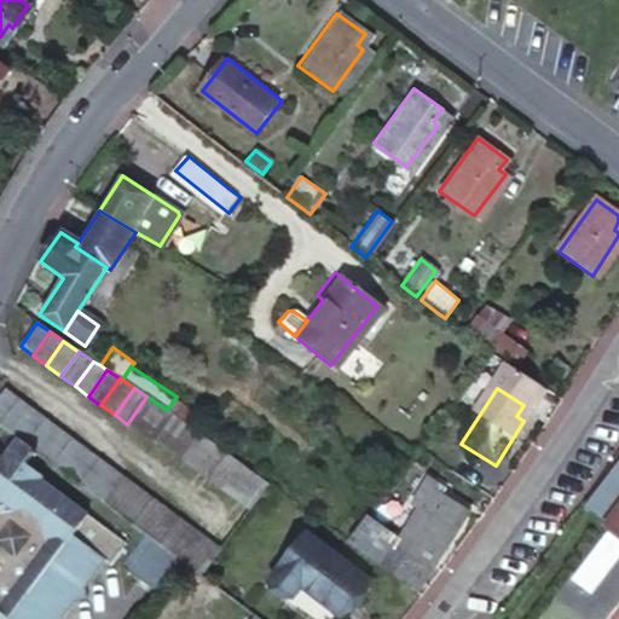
[(0,403),(0,426),(3,428),(21,403),(7,394),(0,403)]
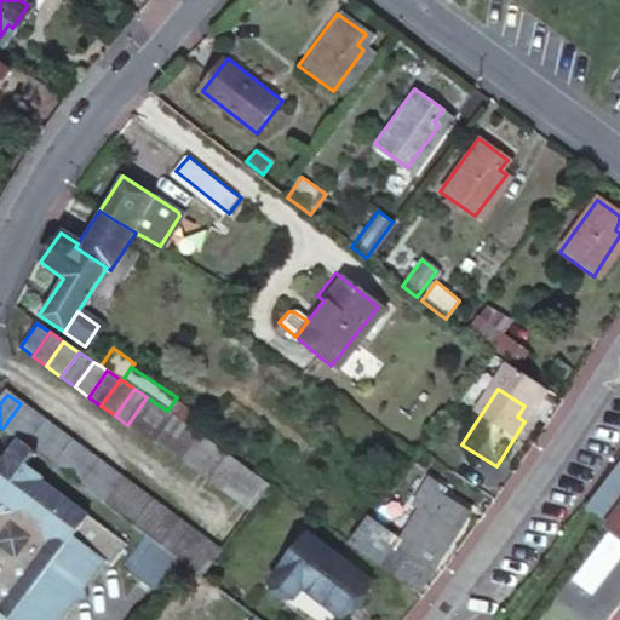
[(142,435),(161,407),(158,405),(147,397),(127,425),(142,435)]
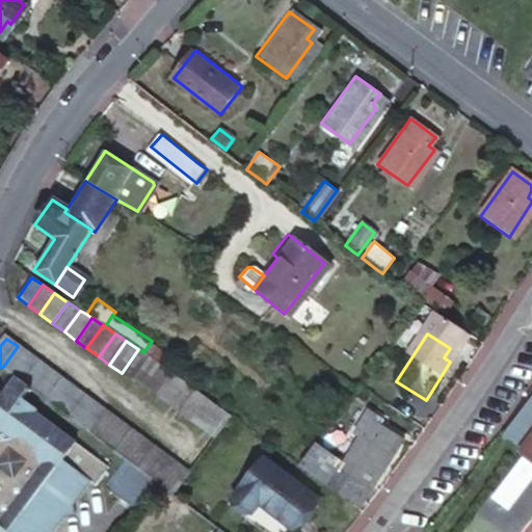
[(152,341),(143,352),(149,356),(156,344),(152,341)]
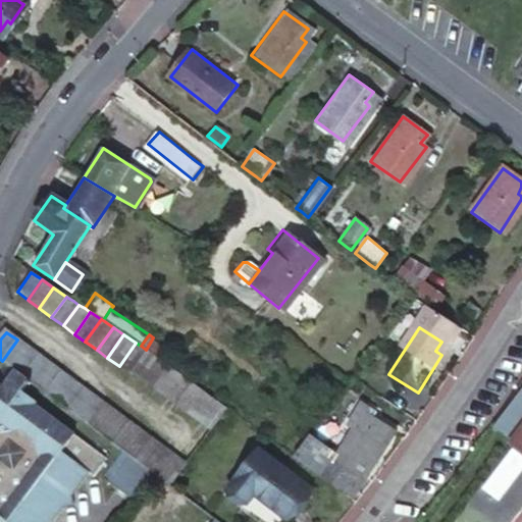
[(146,350),(147,350),(155,357),(157,358),(162,362),(167,356),(170,351),(153,337),(146,350)]
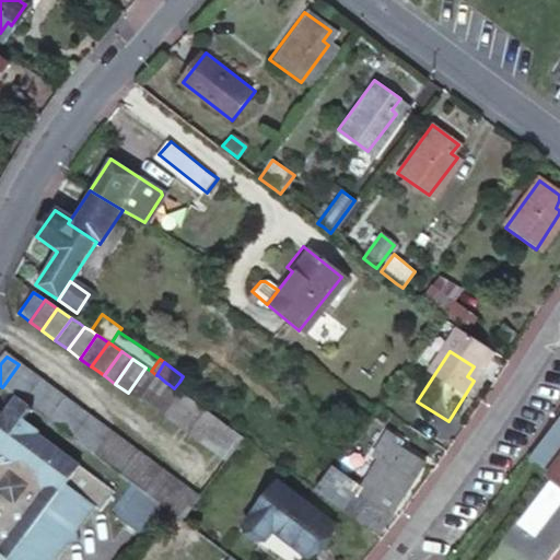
[(13,397),(31,374),(19,364),(2,387),(11,394),(13,397)]
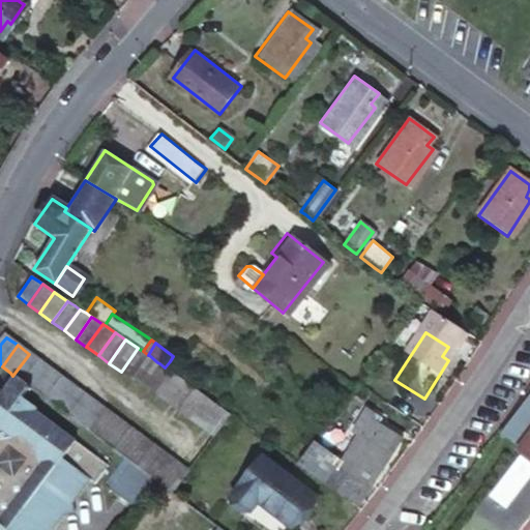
[(131,380),(135,378),(149,355),(148,355),(143,351),(138,348),(121,372),(131,380)]
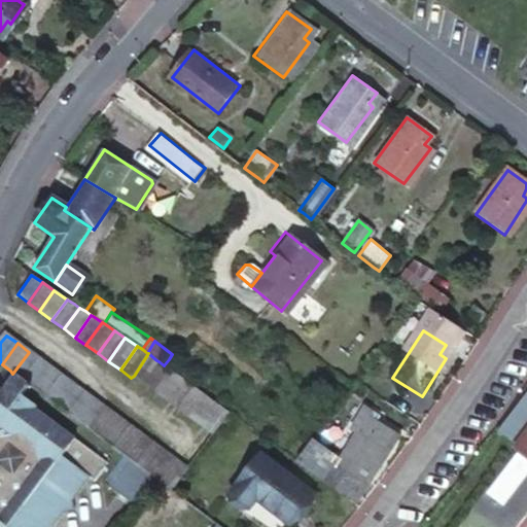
[(14,374),(24,382),(40,360),(29,352),(12,374),(14,374)]
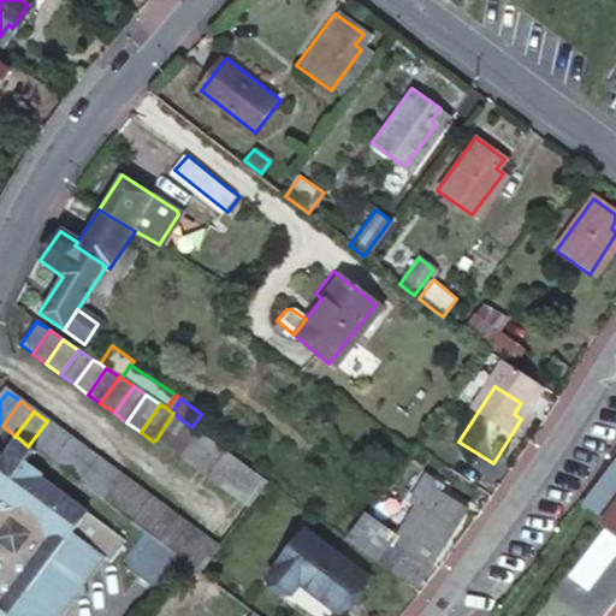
[(167,448),(185,422),(183,421),(173,413),(157,439),(167,448)]
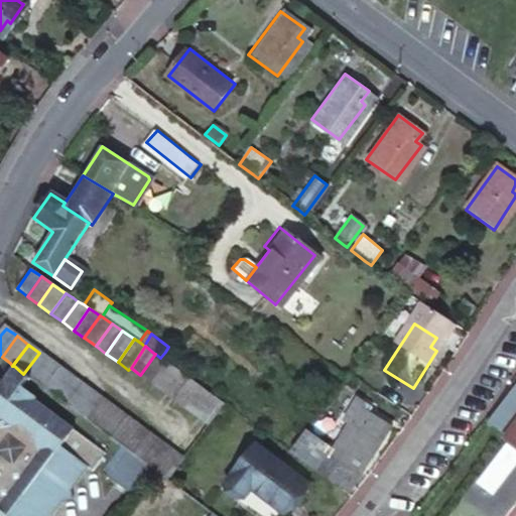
[(160,358),(166,362),(176,369),(177,370),(184,375),(189,369),(165,352),(160,358)]
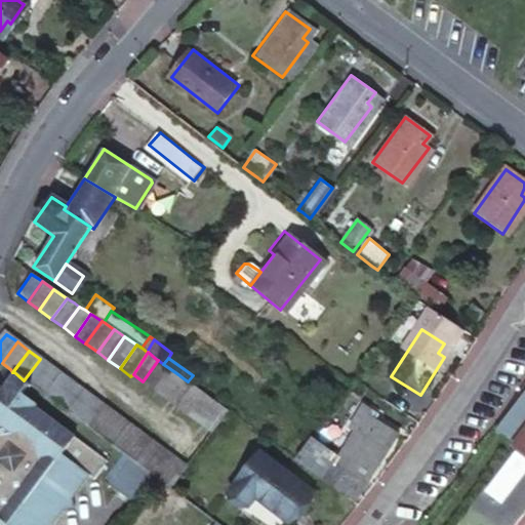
[(51,368),(40,359),(24,380),(30,385),(36,389),(51,368)]
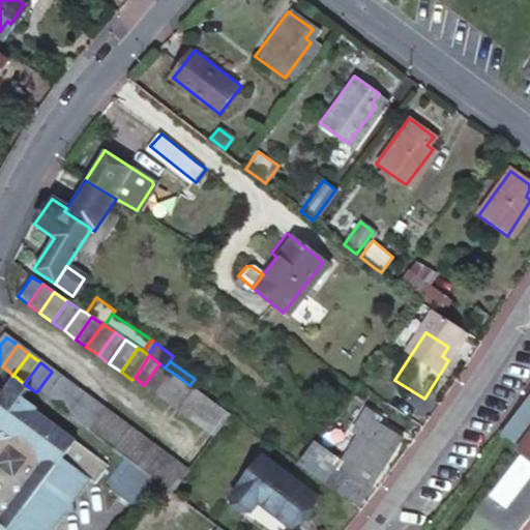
[(144,385),(155,393),(171,372),(165,367),(159,363),(144,385)]
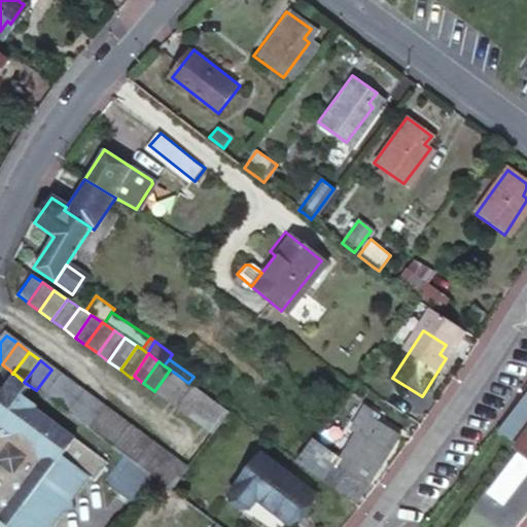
[(62,377),(51,370),(36,390),(43,396),(47,398),(63,377),(62,377)]
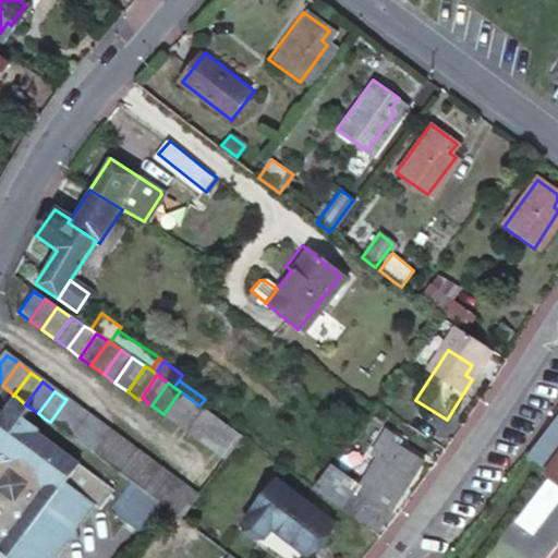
[(177,423),(192,400),(191,399),(180,391),(164,414),(177,423)]
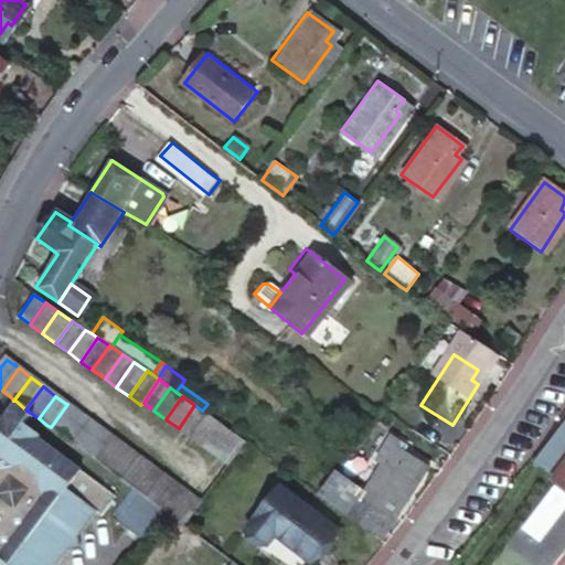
[(25,409),(16,401),(4,416),(0,413),(0,564),(56,564),(68,548),(82,546),(80,534),(98,509),(104,511),(117,493),(23,426),(32,414),(25,409)]
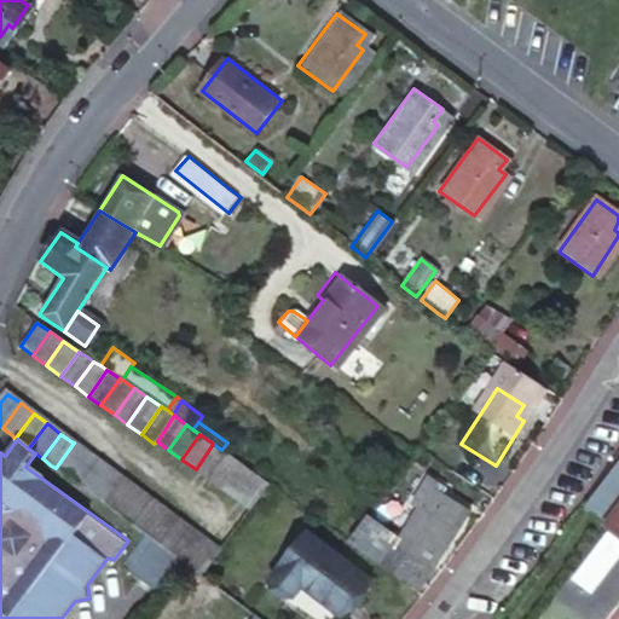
[(74,443),(56,468),(69,478),(87,452),(74,443)]
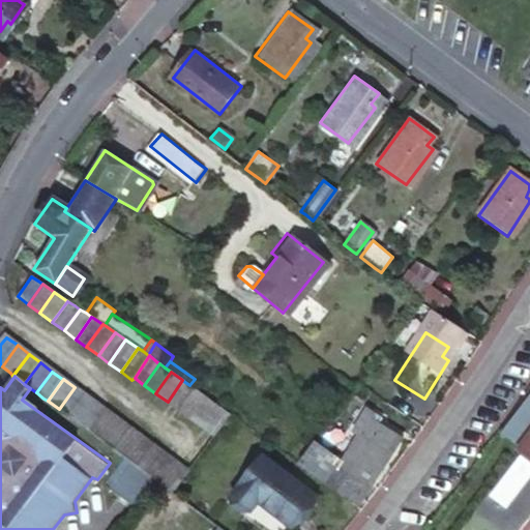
[(168,402),(178,410),(194,388),(189,385),(182,380),(168,402)]
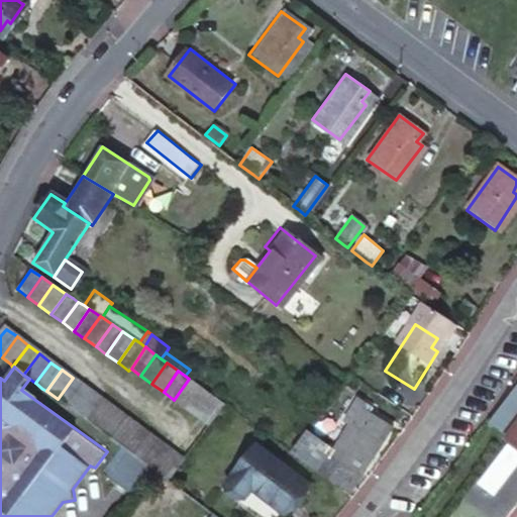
[(73,378),(58,399),(69,407),(84,386),(73,378)]
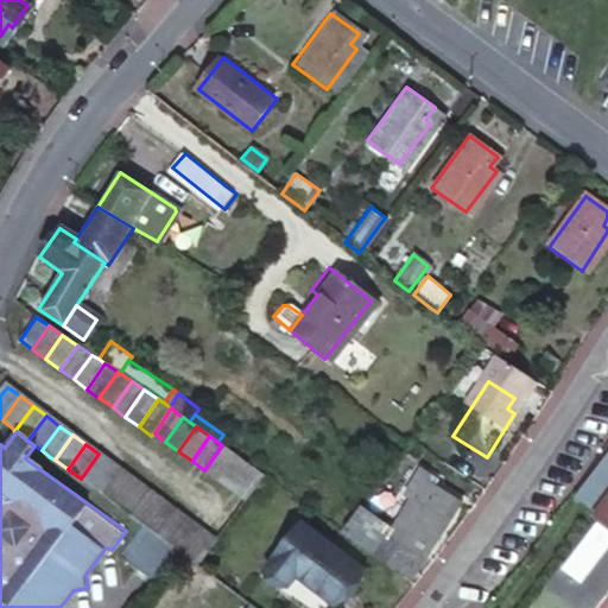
[(217,479),(235,455),(232,453),(222,445),(204,470),(206,470),(217,479)]
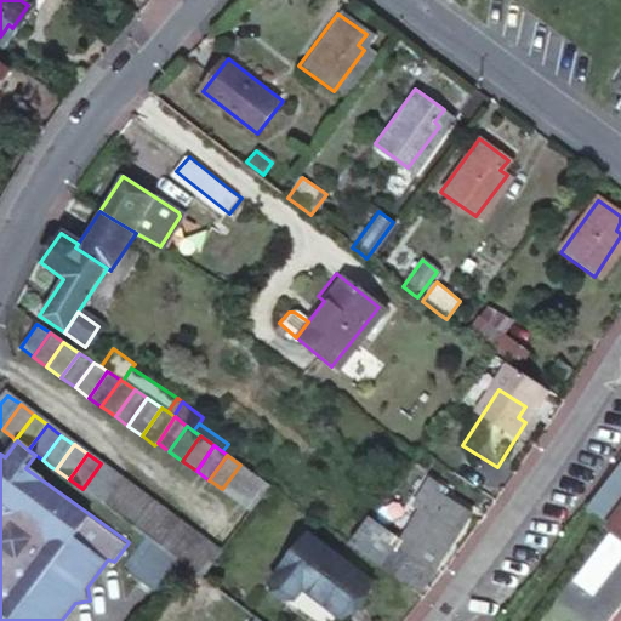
[(83,489),(96,499),(114,473),(101,463),(83,489)]
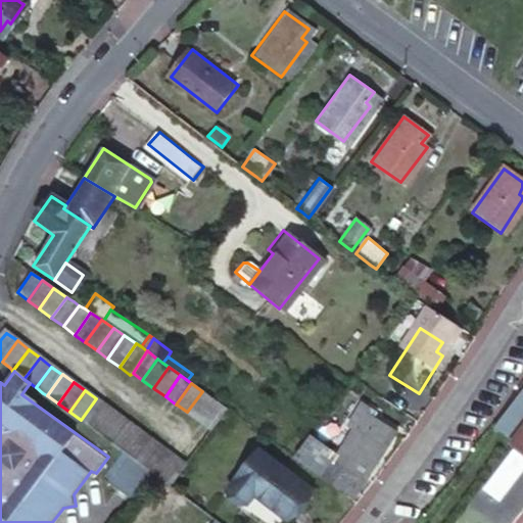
[(187,412),(198,420),(214,399),(202,391),(187,412)]
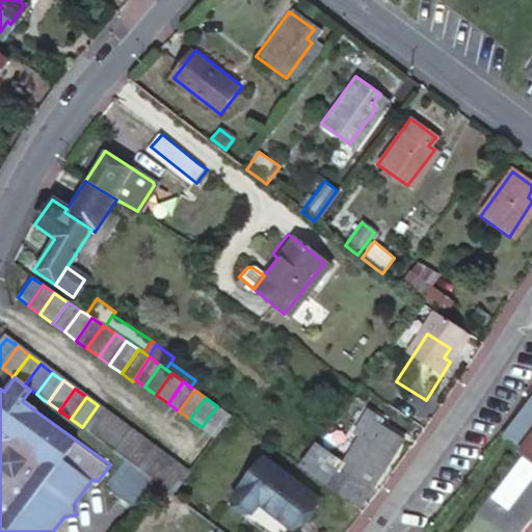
[(83,428),(92,435),(108,414),(100,407),(98,405),(82,427),(83,428)]
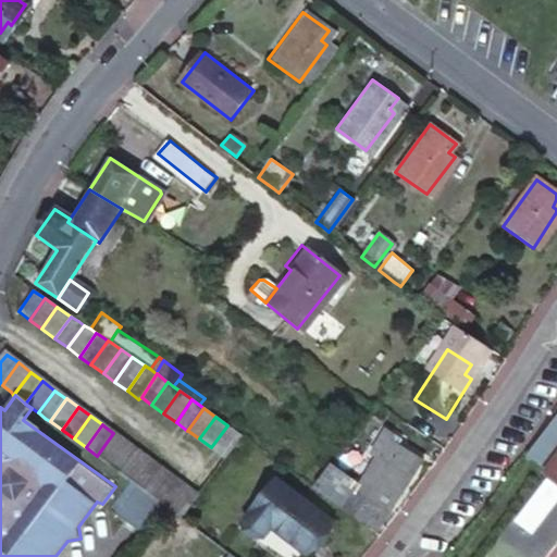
[(211,447),(225,458),(242,435),(227,425),(211,447)]
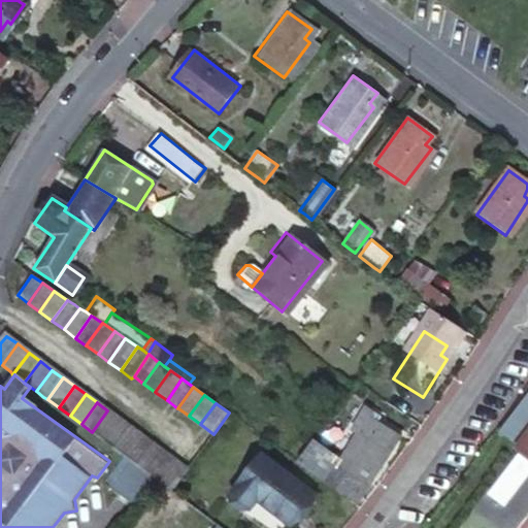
[(342,458),(314,438),(296,462),(300,466),(328,486),(349,501),(355,505),(398,436),(369,417),(373,411),(366,406),(351,430),(358,434),(342,458)]
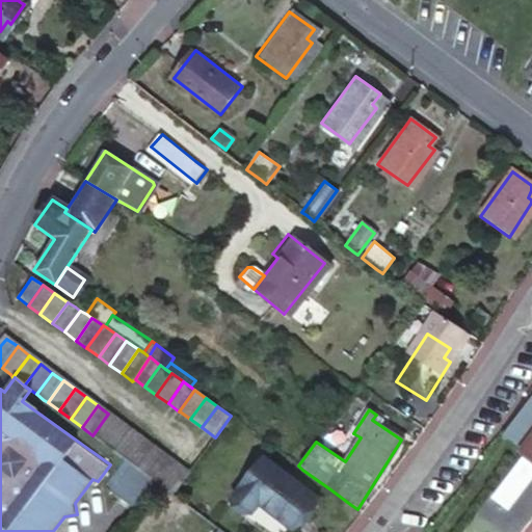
[(92,435),(104,444),(120,423),(108,414),(92,435)]
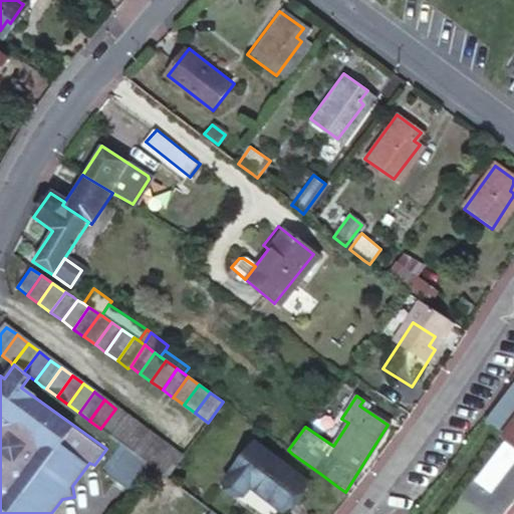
[(100,429),(111,437),(126,417),(124,415),(115,409),(100,429)]
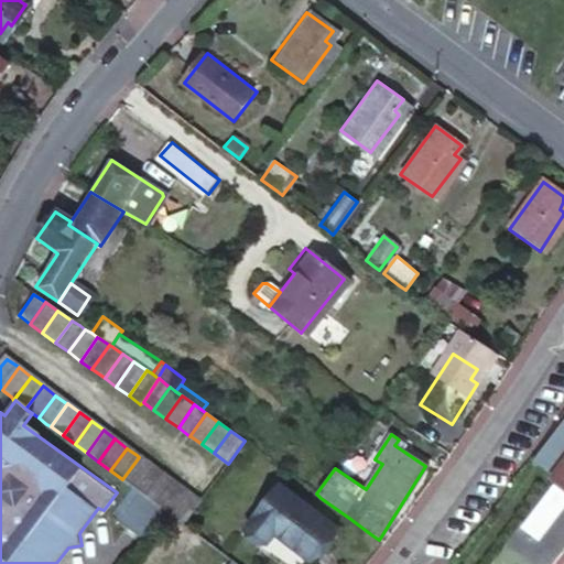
[(131,486),(134,488),(151,465),(139,457),(122,479),(126,481),(131,486)]
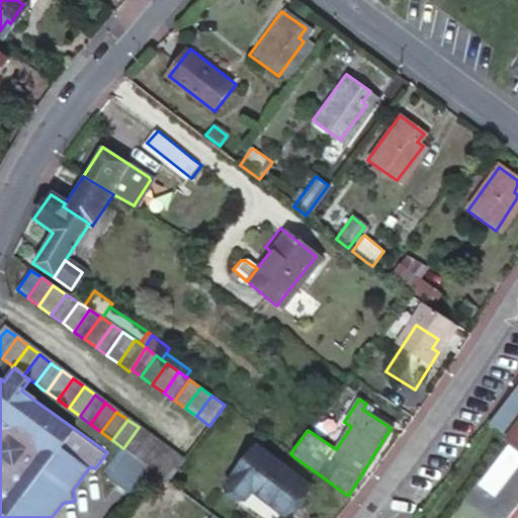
[(517,448),(517,424),(507,440),(517,448)]
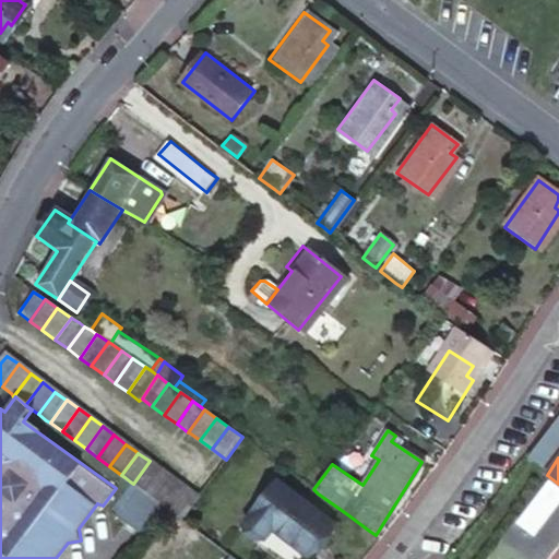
[(150,461),(133,484),(146,492),(162,471),(159,468),(150,461)]
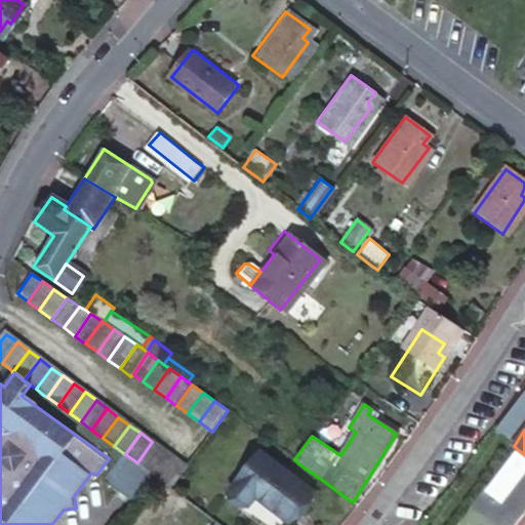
[(143,467),(149,472),(163,450),(152,442),(137,462),(143,467)]
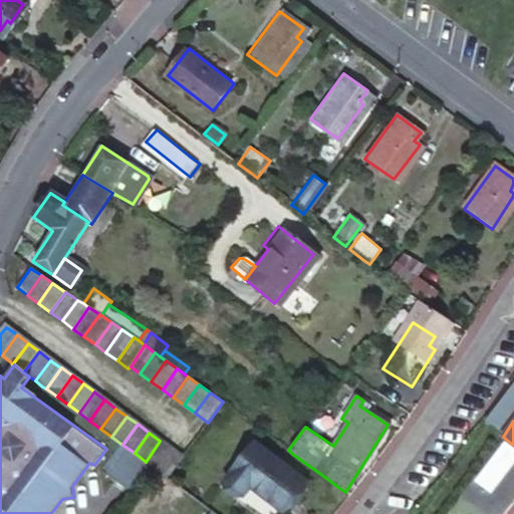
[(149,464),(156,470),(171,449),(166,445),(160,441),(146,462),(149,464)]
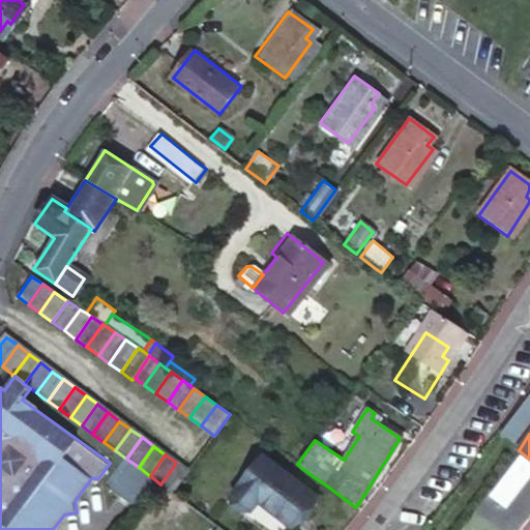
[(259,500),(293,526),(316,494),(262,454),(233,494),(235,503),(243,509),(253,508),(259,500)]
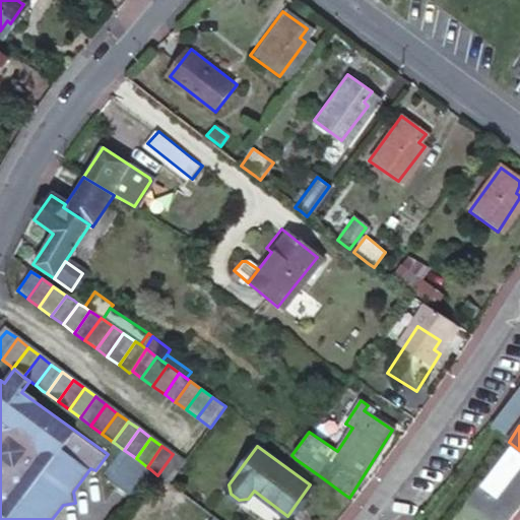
[(131,495),(150,469),(147,467),(141,462),(136,458),(124,450),(121,448),(103,473),(131,495)]
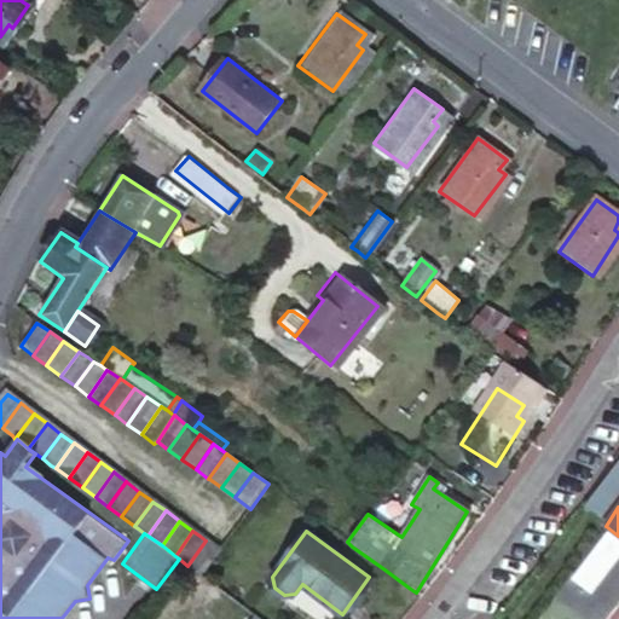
[(206,541),(187,566),(192,570),(202,576),(220,551),(206,541)]
